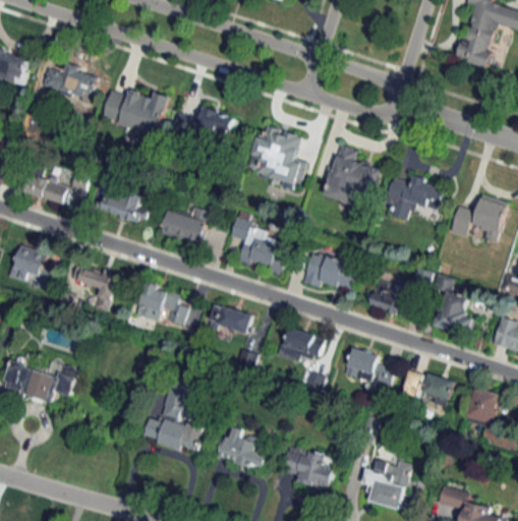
[(485,67),(498,24),(517,30),(517,10),(493,3),(493,0),(466,0),(466,5),(471,6),(457,59),(485,67)]
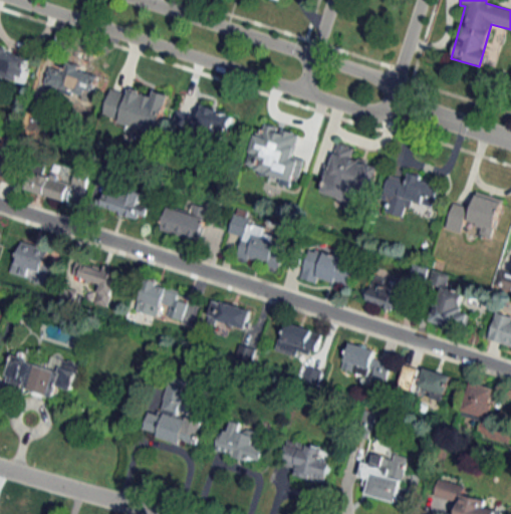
[(0,79),(24,84),(30,55),(0,49),(0,79)]
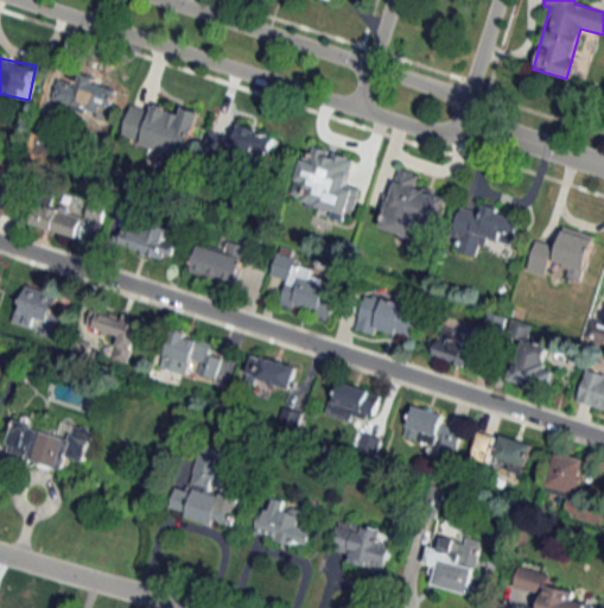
[(55,78),(48,103),(106,119),(115,86),(76,76),(75,83),(55,78)]
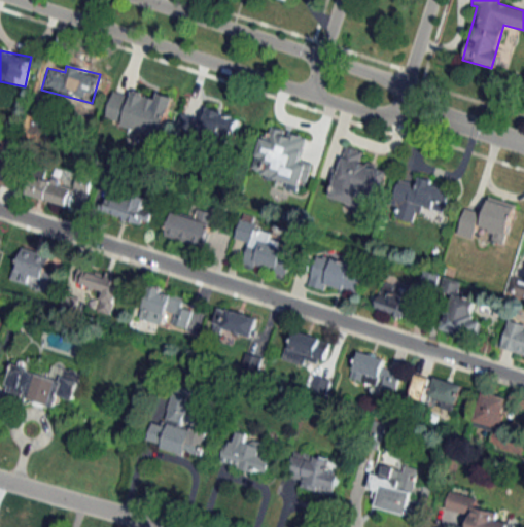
[(161,137),(172,97),(154,93),(153,98),(131,92),(129,96),(111,91),(103,120),(161,137)]
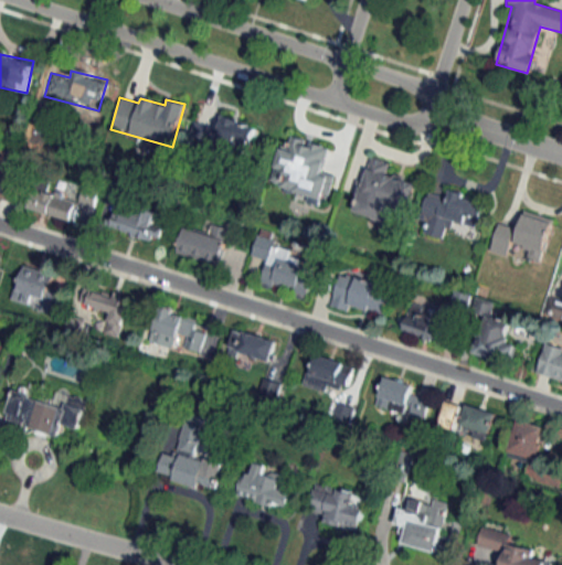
[(252,125),(220,117),(216,130),(195,125),(190,147),(244,159),(252,125)]
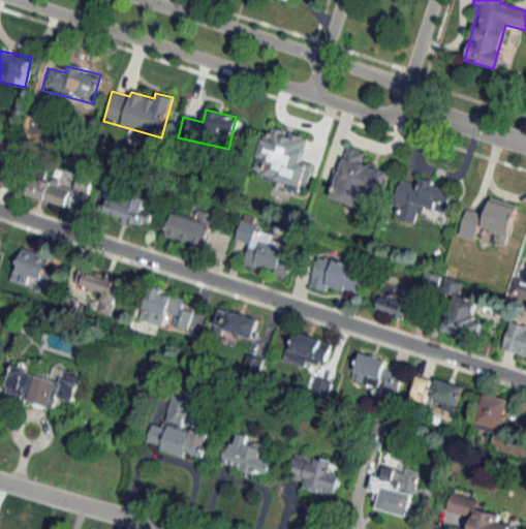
[(261,134),(250,173),(284,183),(282,190),(302,195),(310,164),(299,161),(306,137),(272,127),(269,136),(261,134)]
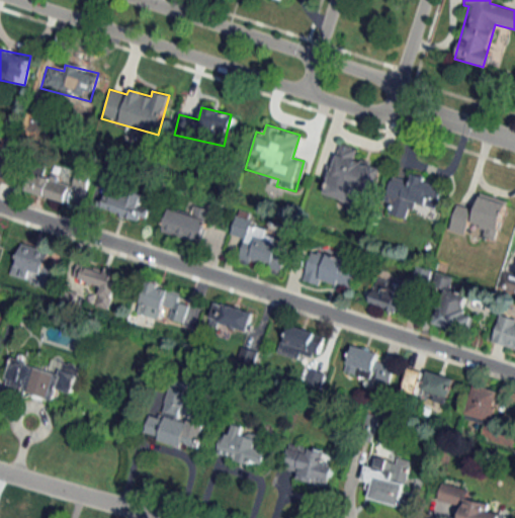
[(320,193),(356,205),(363,184),(373,187),(379,168),(352,159),(355,149),(337,143),(320,193)]
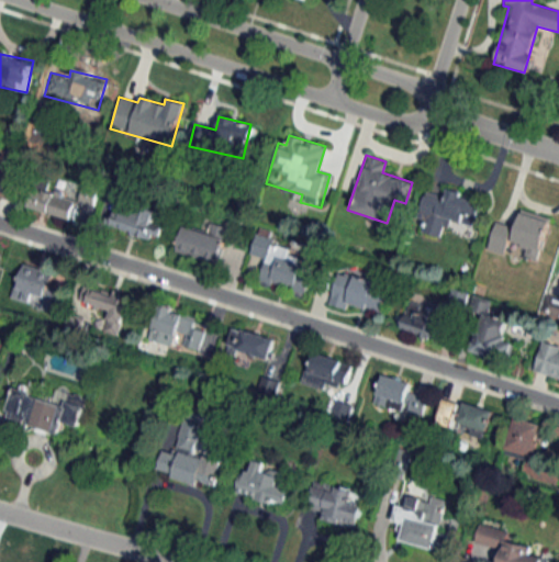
[(21,170),(0,165),(0,195),(13,199),(21,170)]
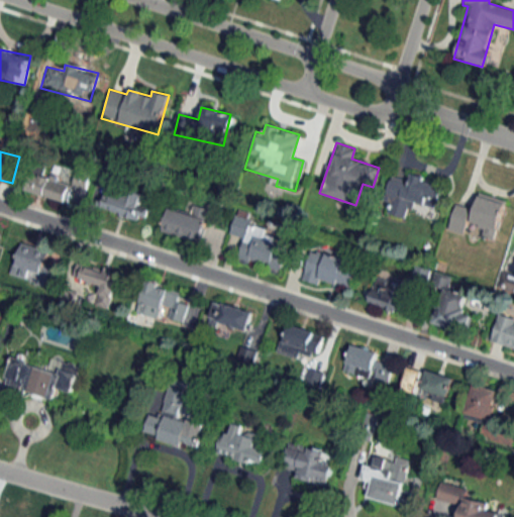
[(84,170),(72,171),(74,188),(86,187),(84,170)]
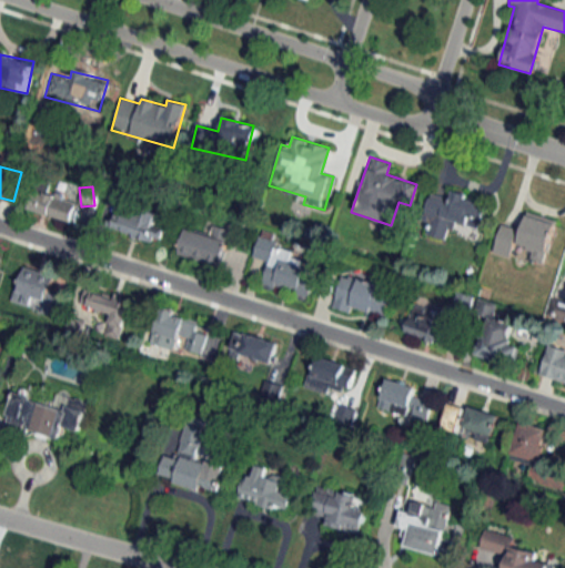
[(76,203),(29,191),(24,211),(71,222),(76,203)]
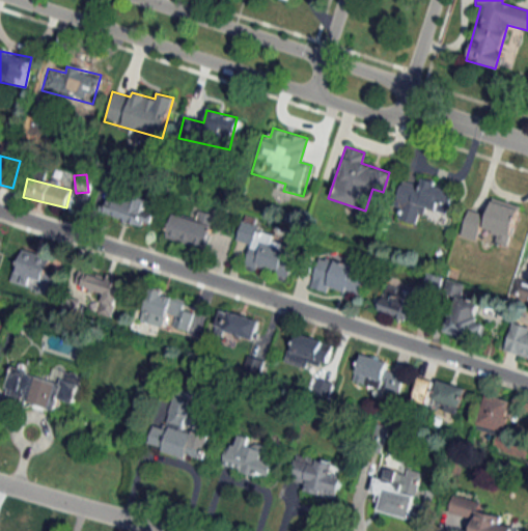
[(400,180),(389,217),(416,225),(421,207),(445,215),(453,190),(419,178),(417,186),(400,180)]
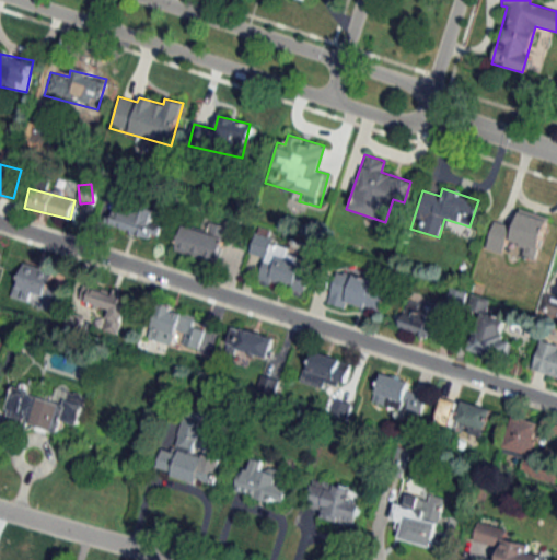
[(151,242),(160,214),(118,201),(109,229),(151,242)]
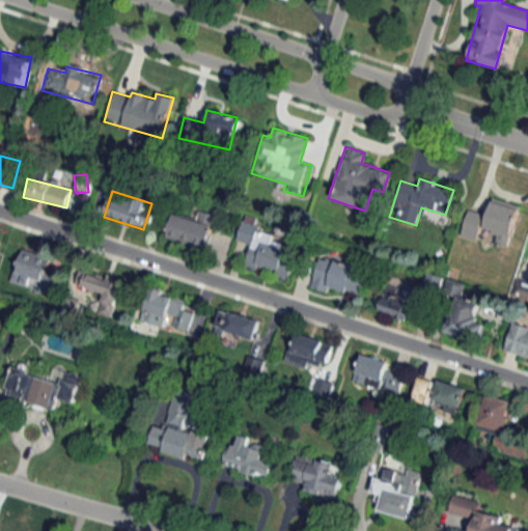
[(506,247),(517,207),(489,199),(484,215),(466,210),(459,235),(476,241),(479,230),(493,234),(490,243),(506,247)]
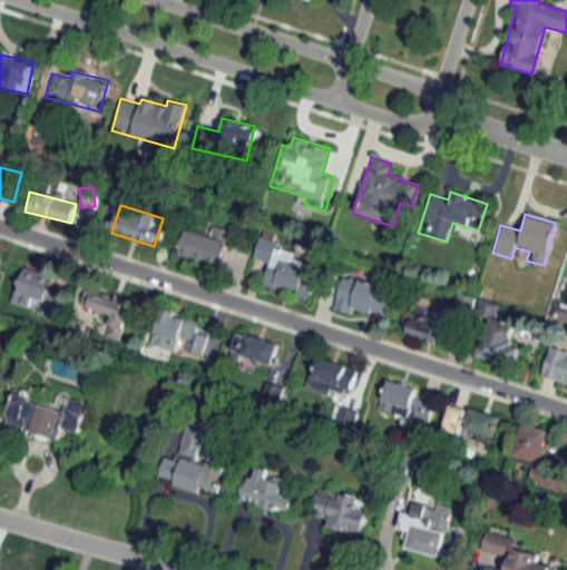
[(176,256),(220,267),(228,232),(211,227),(208,236),(184,229),(176,256)]
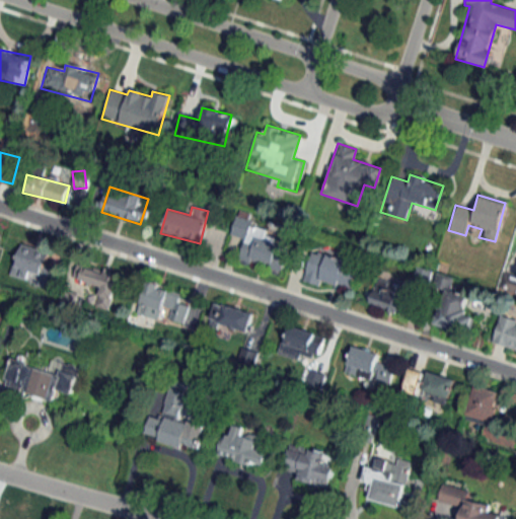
[(250,215),(236,211),(229,235),(243,239),(238,258),(272,267),(279,242),(263,238),(266,229),(248,225),(250,215)]
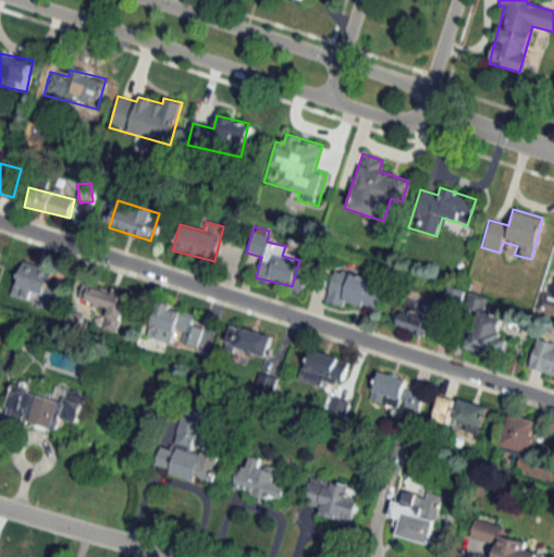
[(54,312),(61,289),(49,286),(53,271),(20,261),(9,296),(34,304),(34,306),(54,312)]
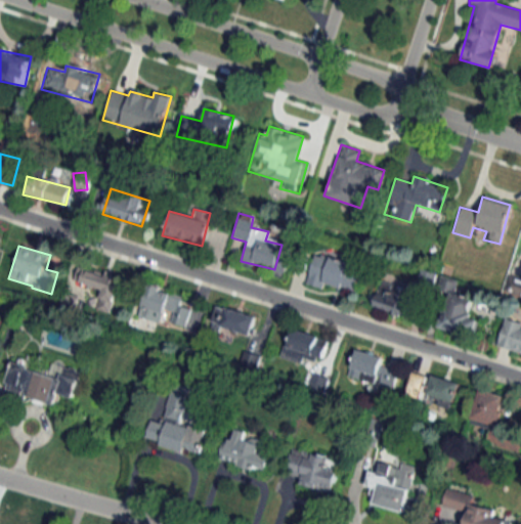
[(306,281),(352,293),(359,266),(313,254),(306,281)]
